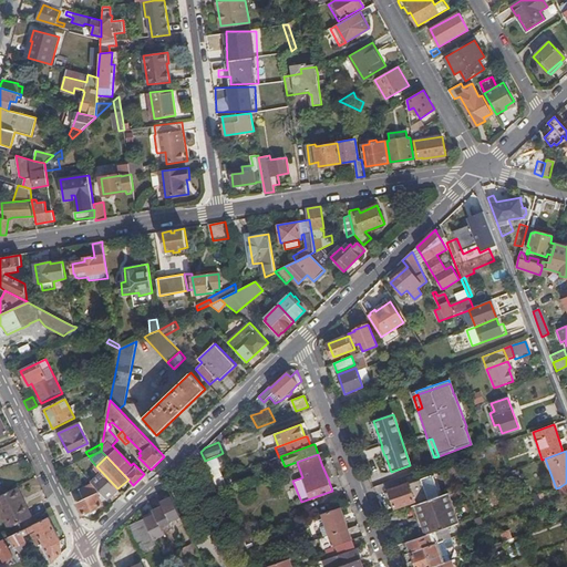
[(216,456),(205,461),(209,472),(220,467),(216,456)]
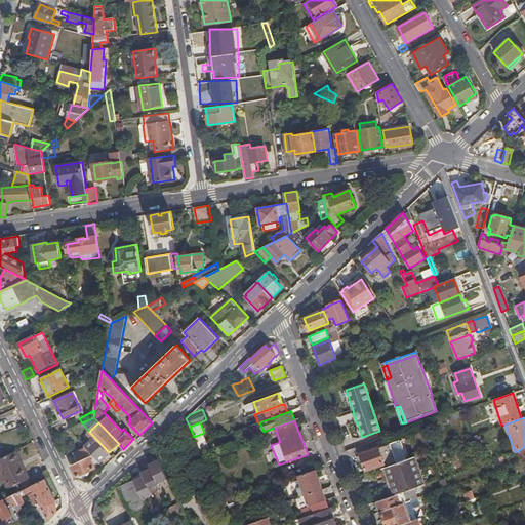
[(264,432),(258,434),(260,440),(271,436),(269,430),(264,432)]
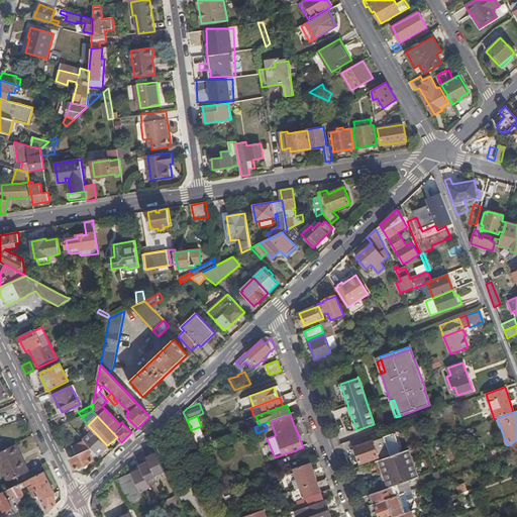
[(298,423),(294,425),(299,436),(303,435),(298,423)]
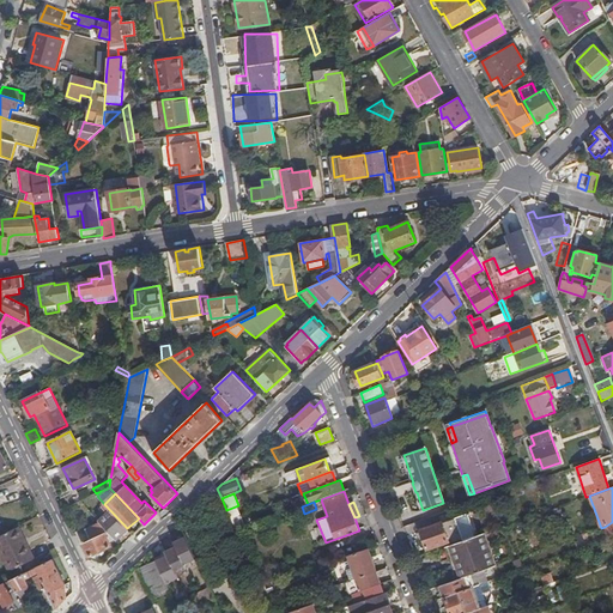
[(109,532),(116,539),(127,528),(105,505),(102,508),(108,514),(99,521),(101,522),(109,532)]
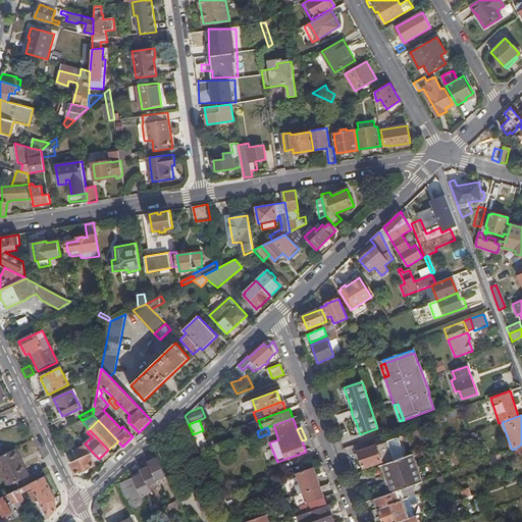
[(398,437),(387,441),(388,446),(400,441),(398,437)]
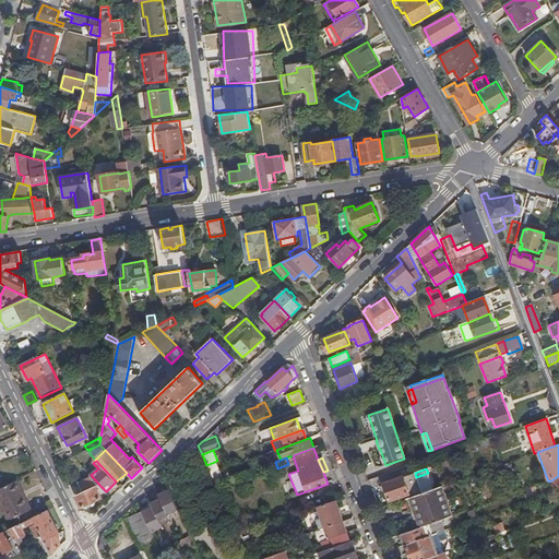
[(408,495),(409,498),(433,489),(431,483),(428,473),(416,477),(415,473),(383,484),(389,500),(408,495)]
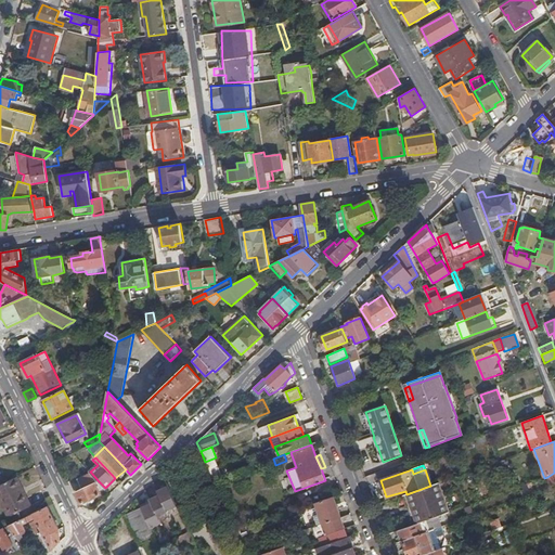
[(101,494),(100,491),(95,483),(99,481),(91,473),(78,479),(84,489),(77,493),(81,503),(101,494)]
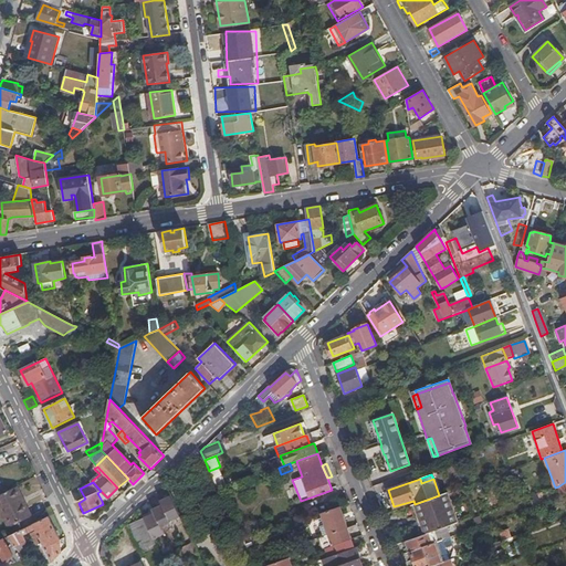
[(17,486),(0,494),(0,509),(10,528),(30,517),(23,505),(25,504),(17,486)]
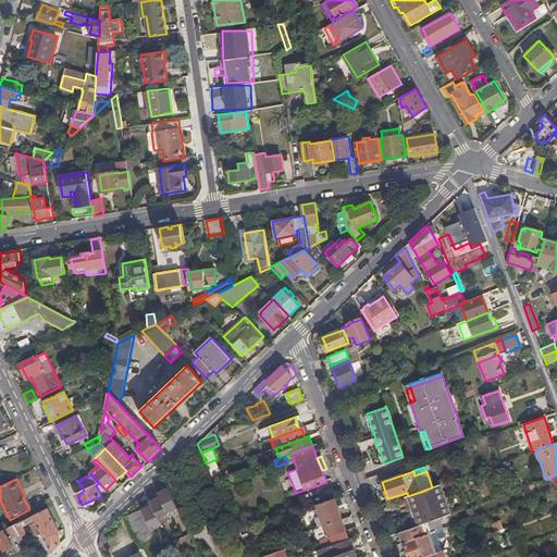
[(100,493),(106,490),(99,483),(96,485),(100,493)]
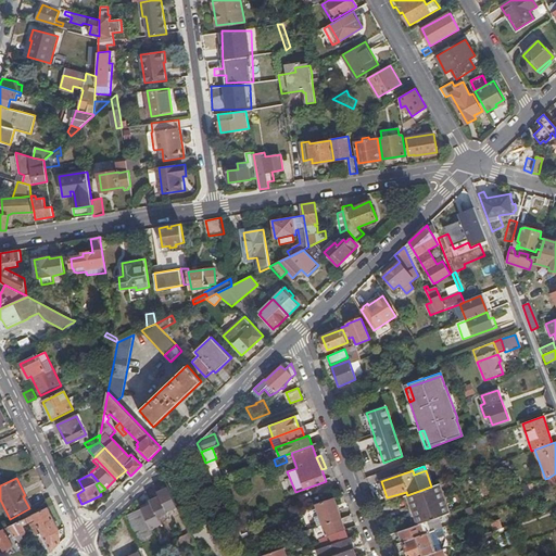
[(431,487),(407,495),(418,525),(426,522),(438,517),(449,514),(438,484),(434,485),(431,487)]
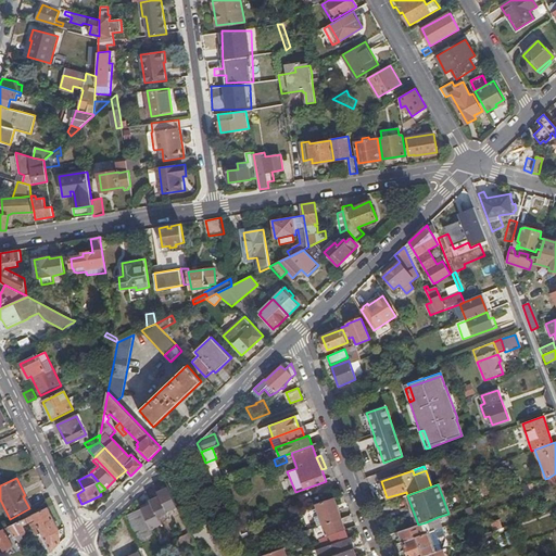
[(176,507),(167,487),(159,492),(160,495),(167,512),(176,507)]
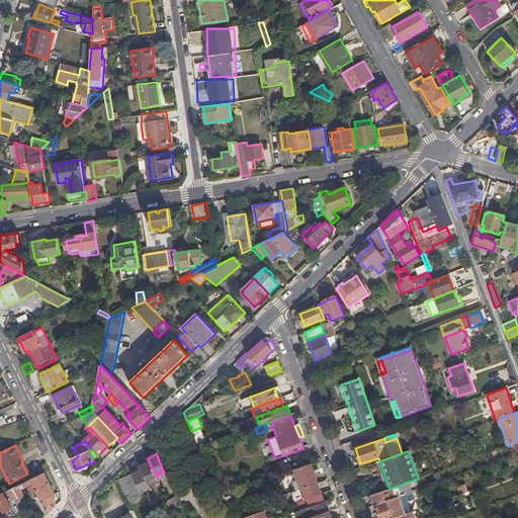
[(149,461),(140,466),(142,470),(148,484),(158,481),(156,477),(149,461)]
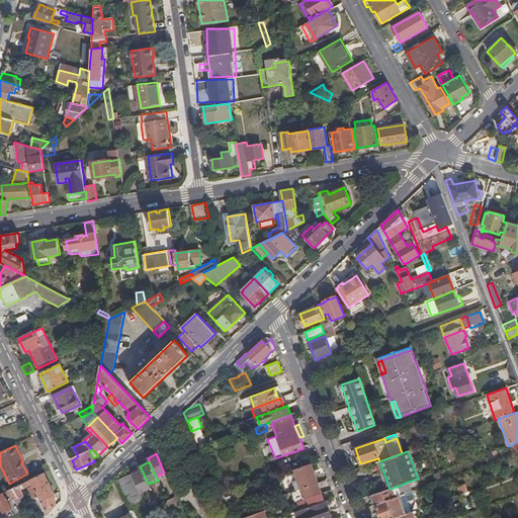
[(315,475),(311,463),(294,469),(295,475),(290,476),(292,482),(315,475)]
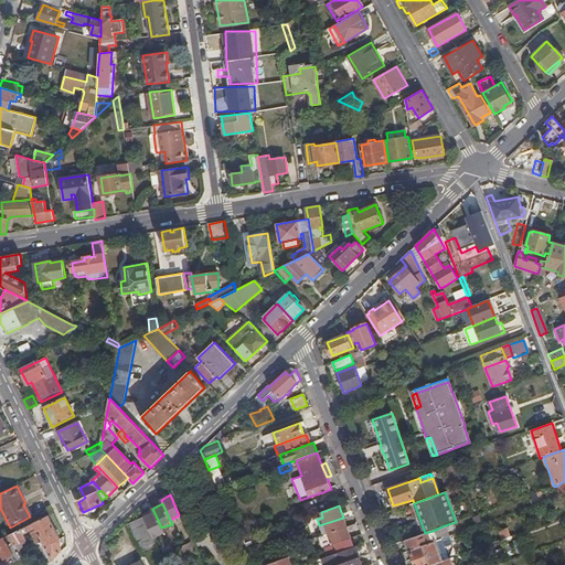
[(155,513),(144,518),(145,518),(153,537),(163,532),(161,528),(155,513)]
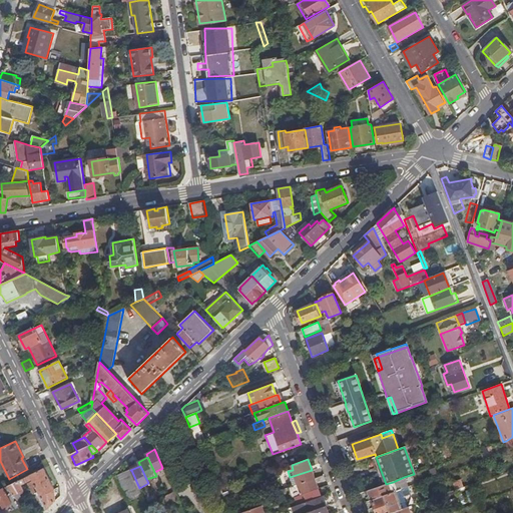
[(43,507),(43,512),(54,502),(55,501),(54,489),(44,468),(20,481),(22,485),(32,479),(33,481),(29,483),(34,494),(37,493),(38,496),(36,497),(39,503),(41,502),(43,507)]
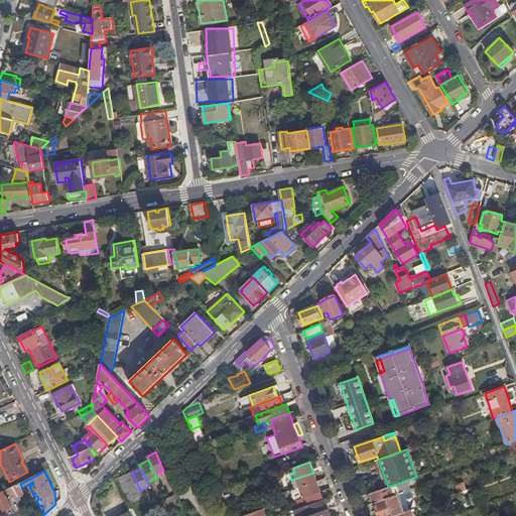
[(140,491),(132,473),(117,481),(128,503),(142,496),(140,491)]
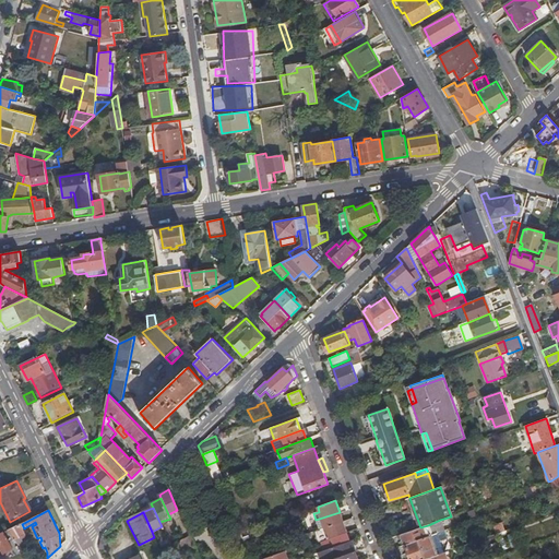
[(340,512),(316,520),(319,531),(343,522),(340,512)]
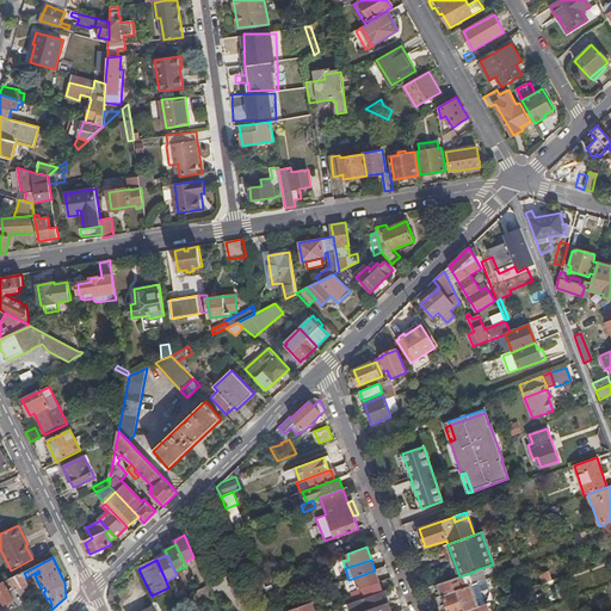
[(481,568),(468,574),(471,585),(476,584),(486,580),(481,568)]
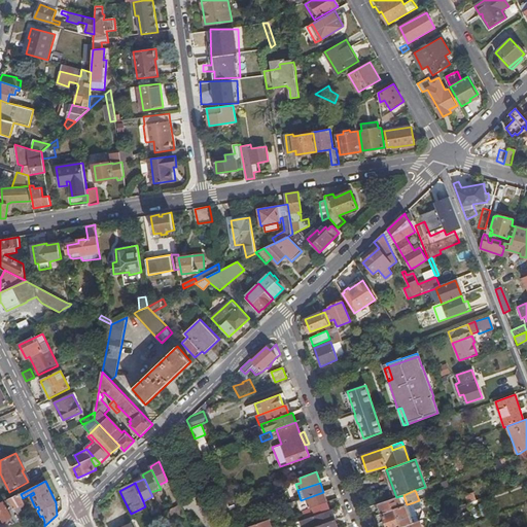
[(475,491),(466,494),(469,502),(478,499),(475,491)]
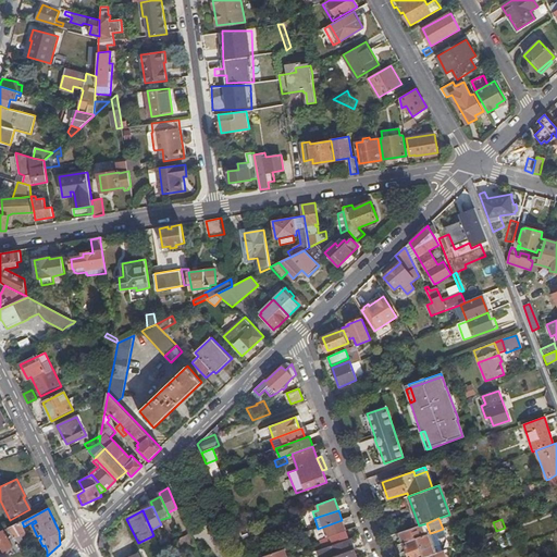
[(318,529),(312,530),(317,541),(346,531),(342,520),(318,529)]
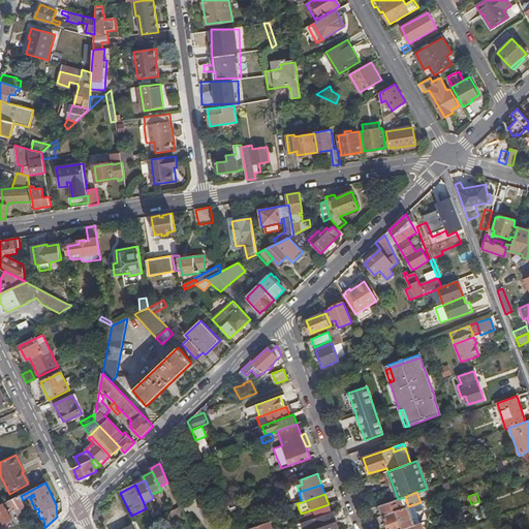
[(9,501),(16,510),(25,505),(23,500),(21,496),(9,501)]
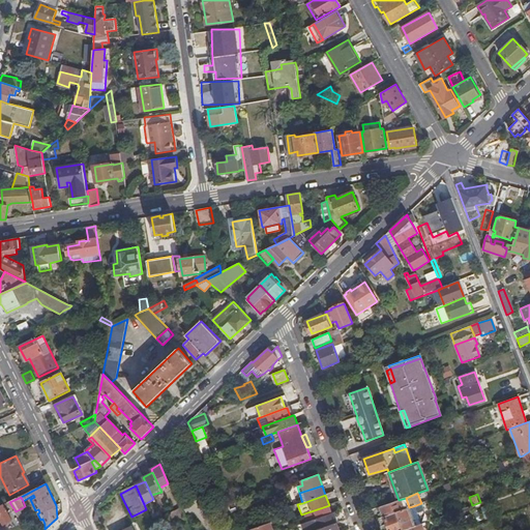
[(399,500),(378,507),(379,511),(382,510),(384,517),(409,507),(406,498),(399,500)]
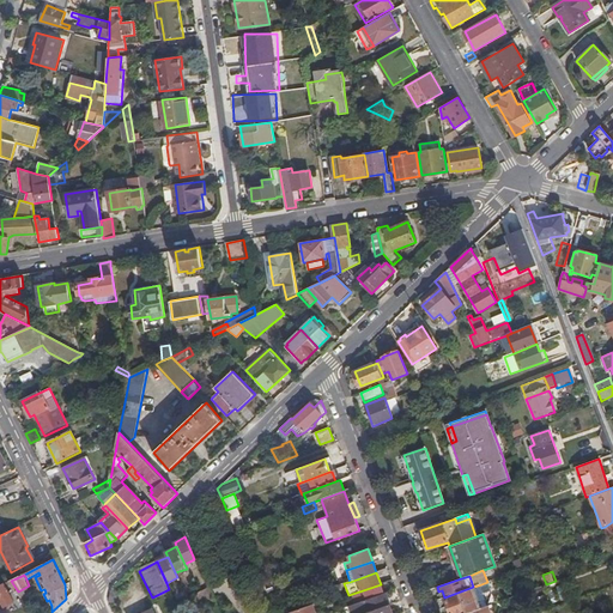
[(487,582),(478,586),(481,595),(486,594),(487,592),(495,589),(492,580),(487,582)]
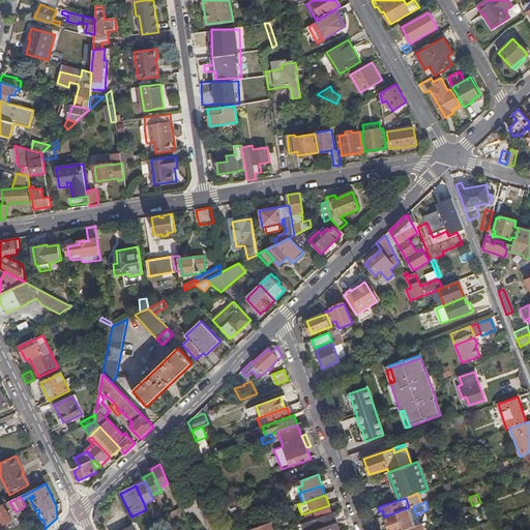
[(3,505),(0,506),(0,521),(2,520),(4,525),(11,520),(3,505)]
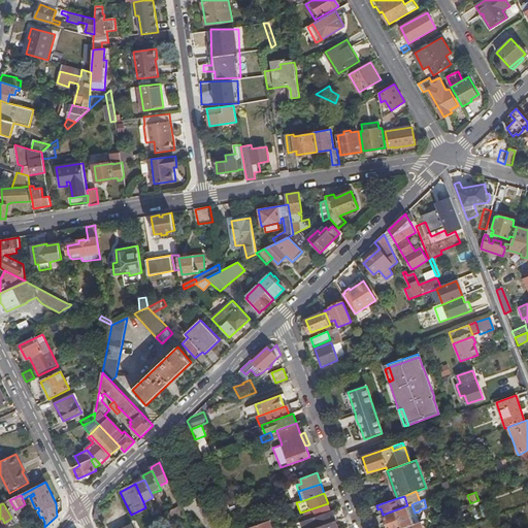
[(331,512),(328,503),(300,513),(303,521),(331,512)]
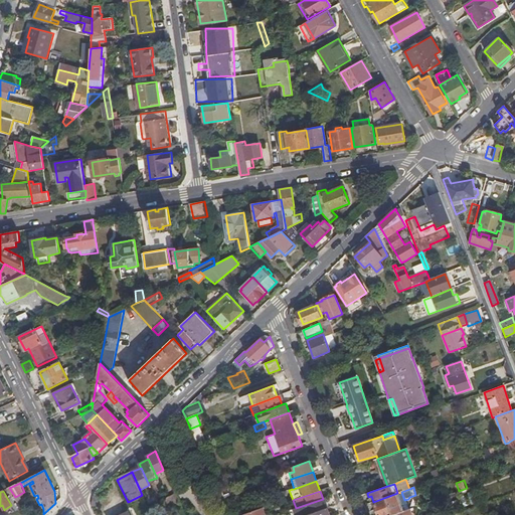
[(397,493),(373,502),(377,514),(391,514),(401,512),(407,509),(404,500),(401,492),(397,493)]
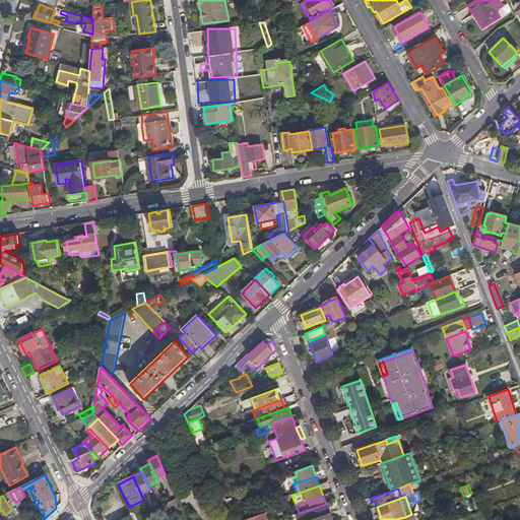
[(182,511),(177,499),(168,503),(171,509),(174,508),(176,514),(182,511)]
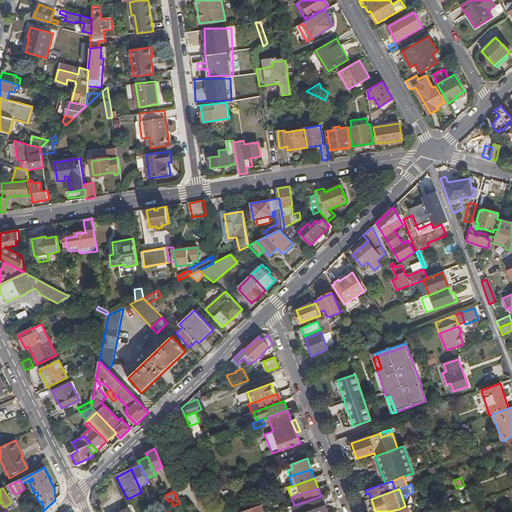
[(321,496),(294,505),(289,507),(290,511),(305,511),(325,505),(321,496)]
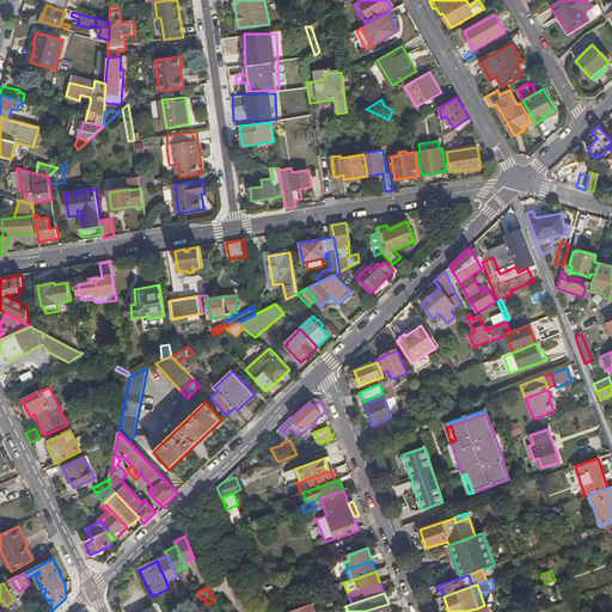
[(317,601),(291,611),(314,611),(313,606),(318,605),(317,601)]
